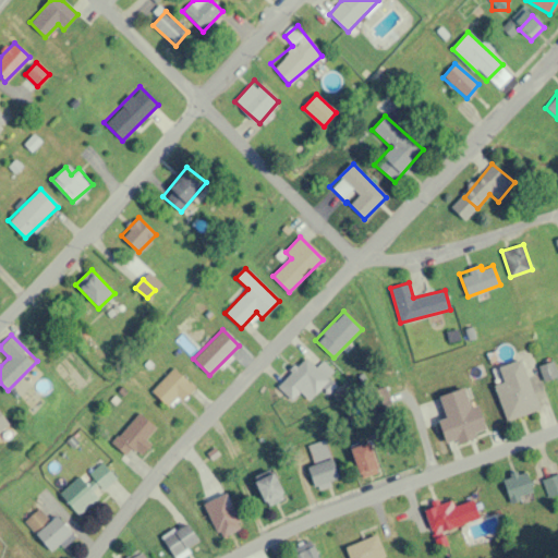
[(277,387),(292,401),(299,392),(307,401),(330,378),(306,355),(277,387)]
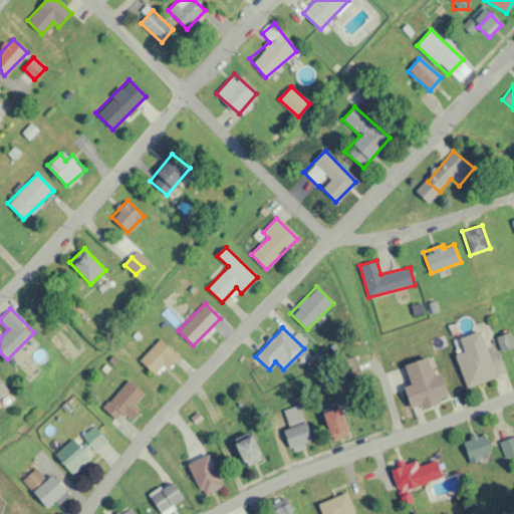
[(456,354),(466,389),(495,378),(480,331),(459,338),(464,351),(456,354)]
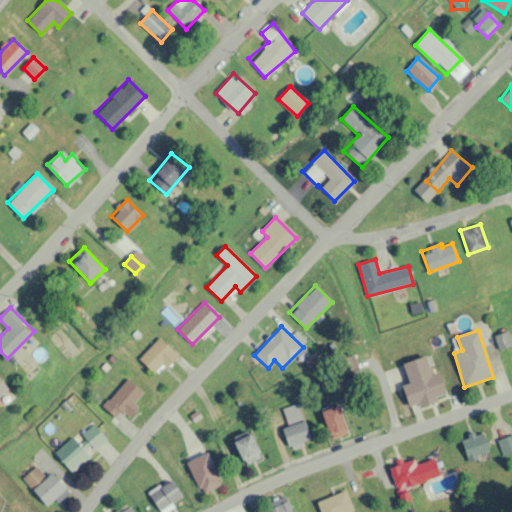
[(511,345),(511,344),(507,331),(495,336),(500,350),(511,345)]
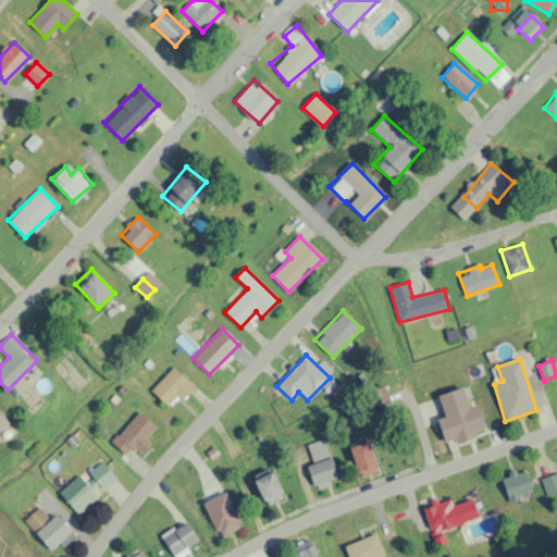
[(171,409),(193,385),(172,367),(150,391),(171,409)]
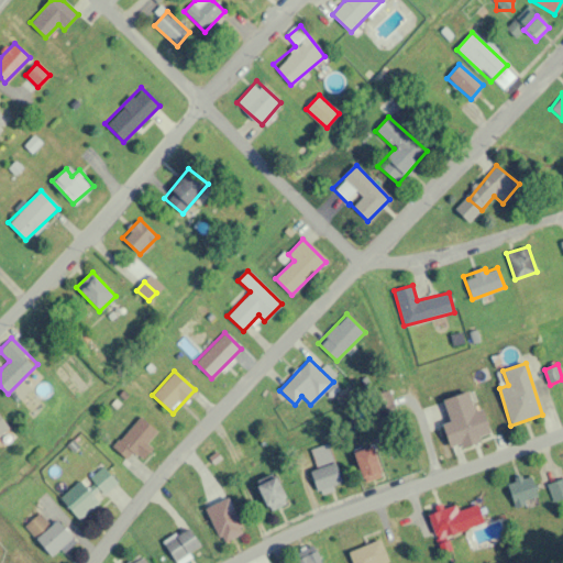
[(483,409),(474,411),(467,392),(443,399),(450,422),(442,424),(449,448),(490,435),(483,409)]
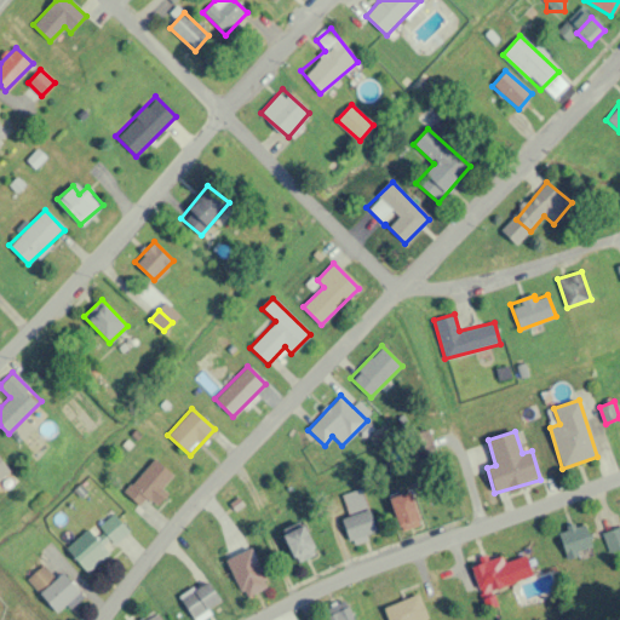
[(0,482),(12,472),(0,458),(0,482)]
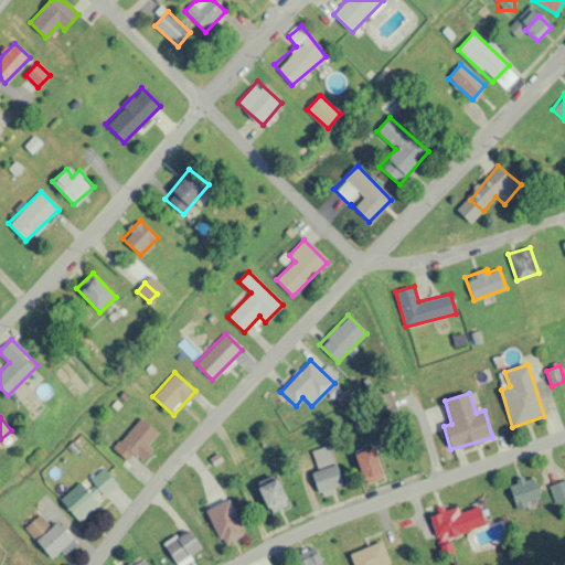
[(148,462),(156,427),(128,422),(120,457),(148,462)]
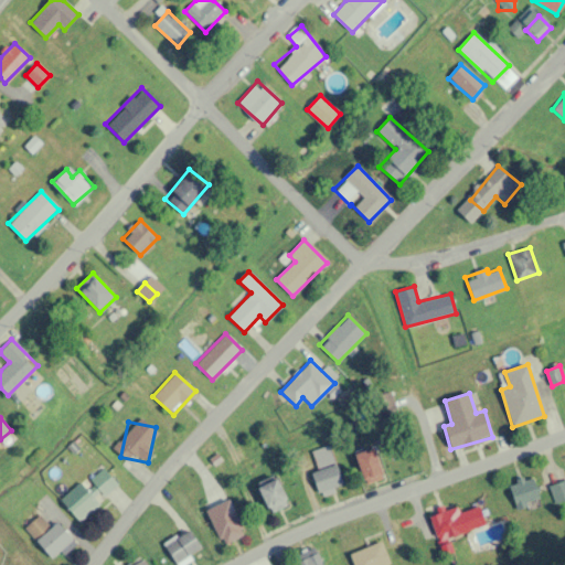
[(317,470),(311,471),(317,493),(341,487),(331,446),(311,450),(317,470)]
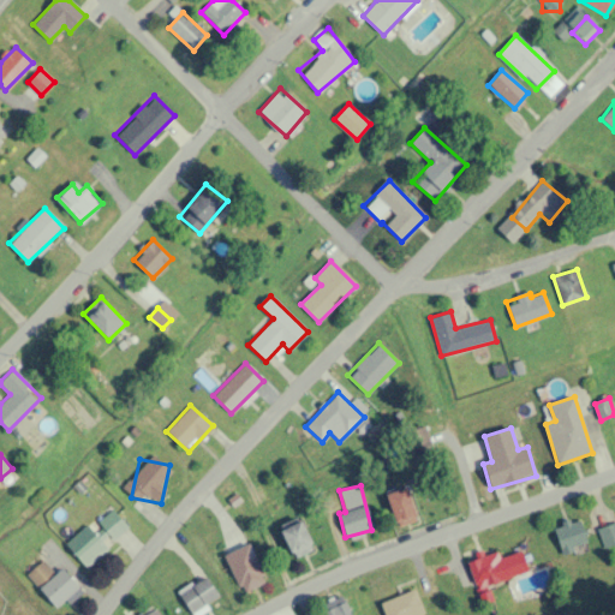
[(398,527),(418,520),(406,487),(386,494),(398,527)]
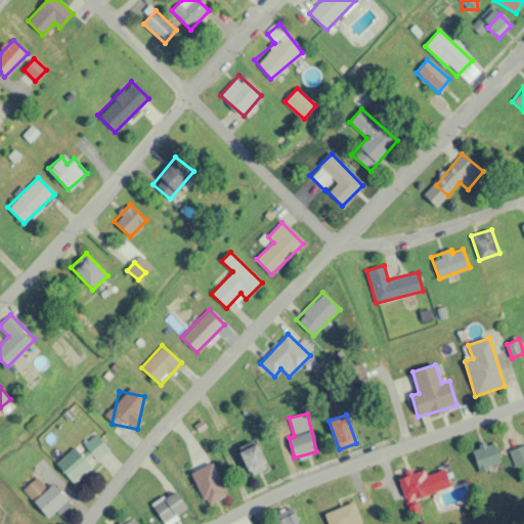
[(72,483),(111,451),(93,431),(80,442),(86,450),(81,453),(76,447),(55,464),(72,483)]
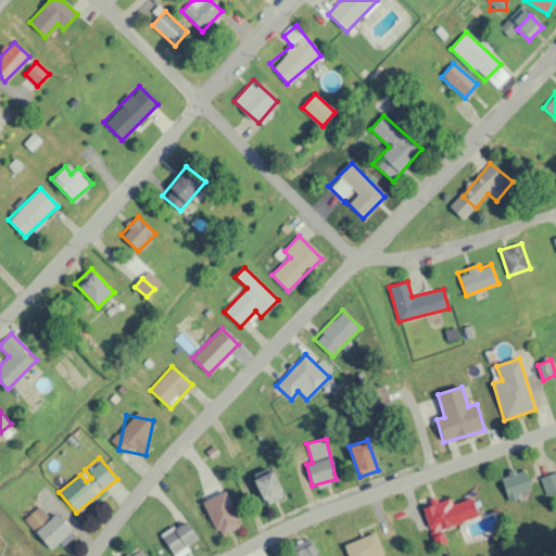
[(285,495),(270,467),(251,477),(266,505),(285,495)]
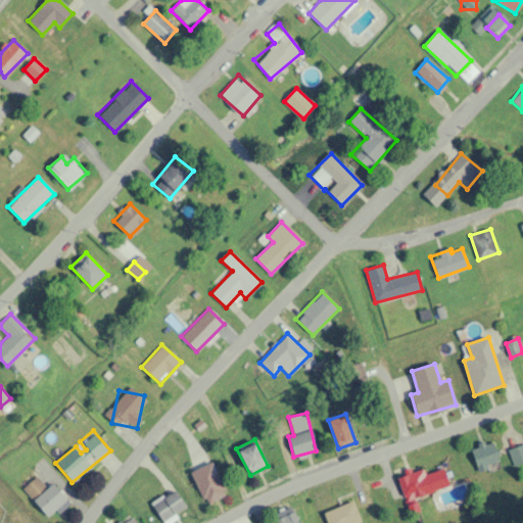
[(500,466),(492,443),(472,449),(478,472),(500,466)]
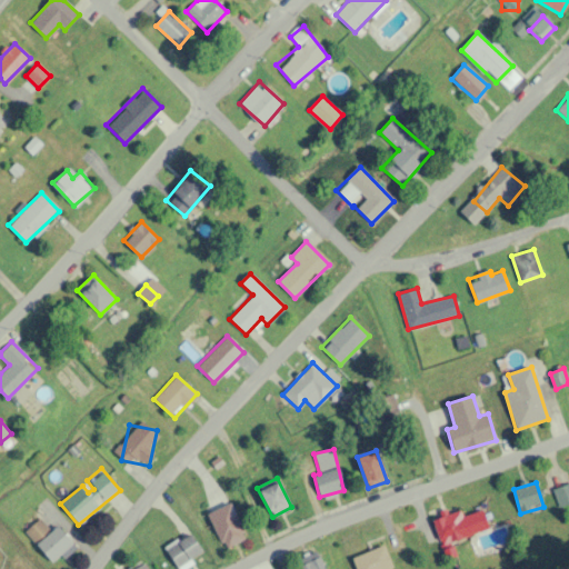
[(496,528),(487,501),(432,520),(441,547),(496,528)]
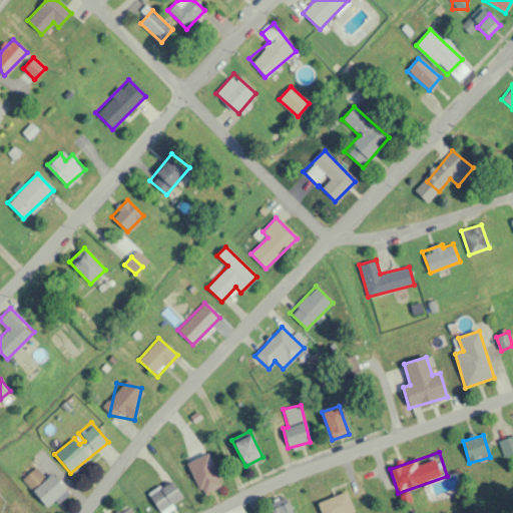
[(221,487),(209,455),(187,462),(199,495),(221,487)]
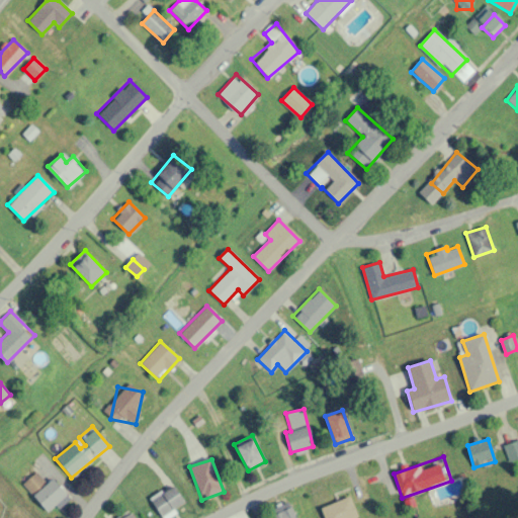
[(21,486),(49,513),(66,496),(38,468),(21,486)]
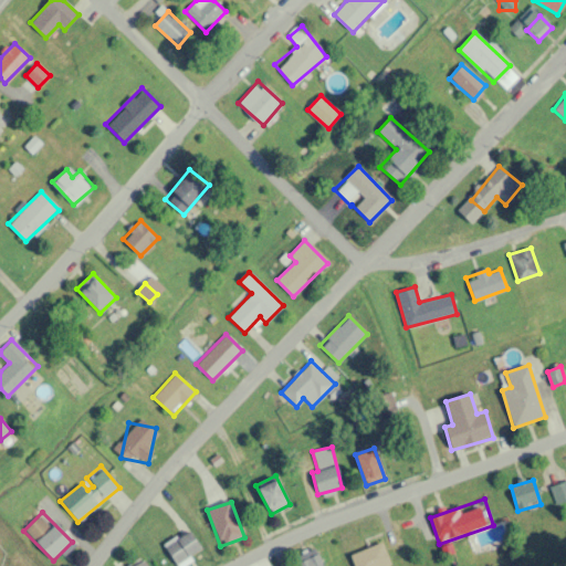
[(180,565),(202,551),(187,528),(163,546),(177,565),(180,565)]
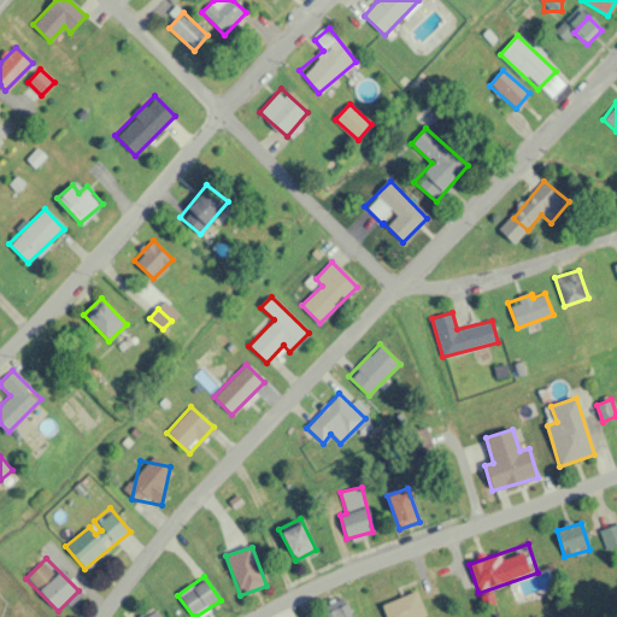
[(386,616),(427,616),(417,592),(382,605),(386,616)]
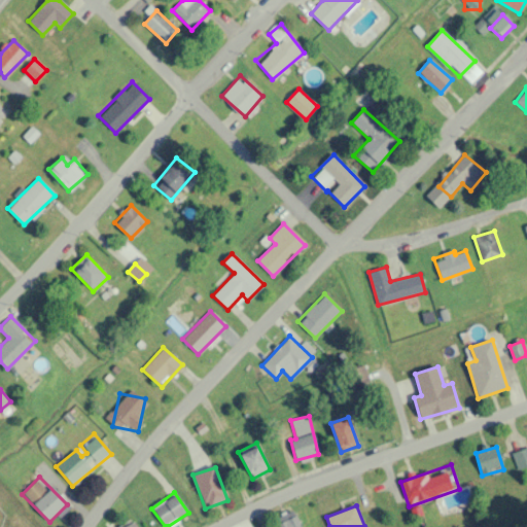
[(276,517),(279,526),(300,526),(294,510),(276,517)]
